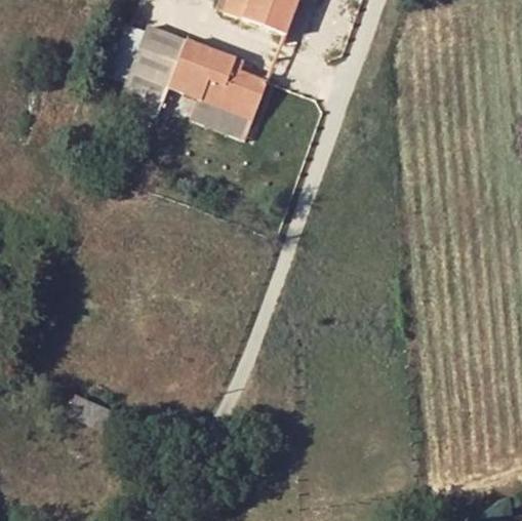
[(285,35),(296,0),(228,0),(223,13),(285,35)]
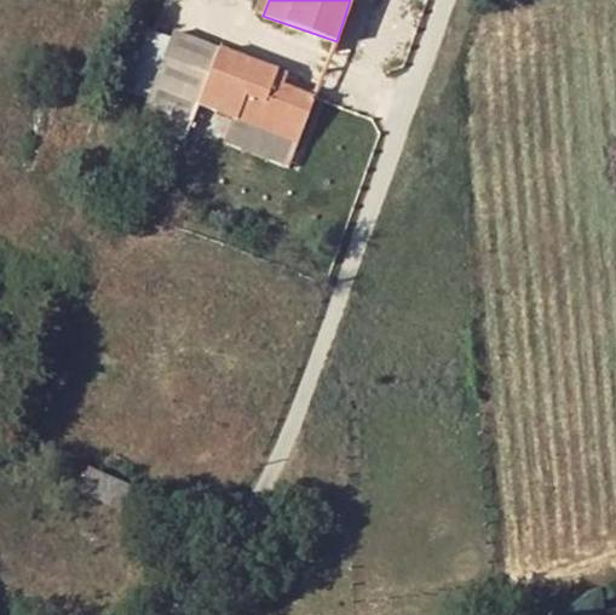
[(257,118),(301,134),(316,92),(275,79),(280,65),(173,28),(140,125),(185,141),(196,108),(232,120),(239,122),(245,104),(259,110),(257,118)]
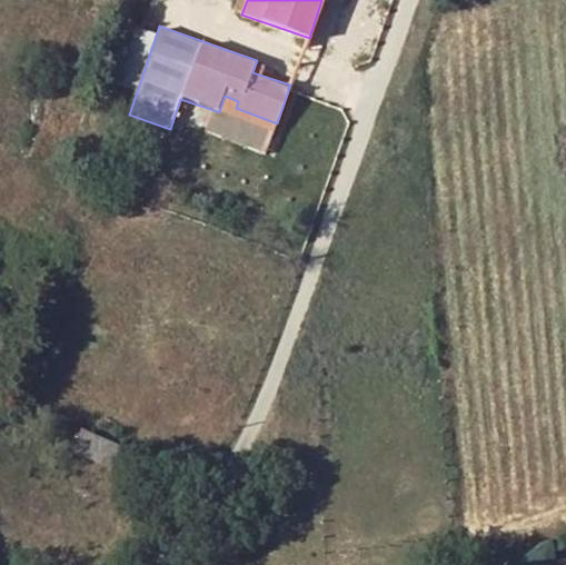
[(214,110),(205,132),(266,156),(277,124),(236,108),(238,101),(225,96),(219,112),(214,110)]
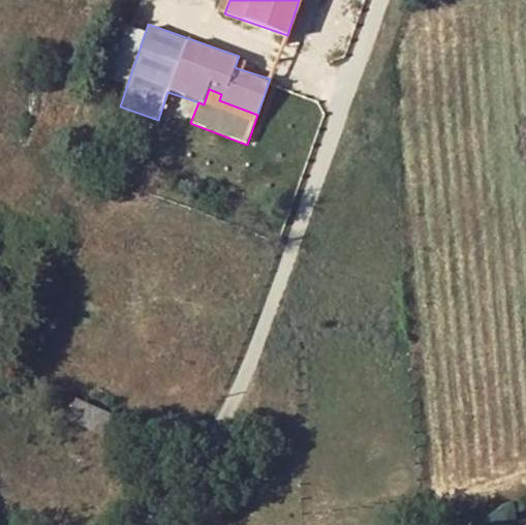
[(81,398),(73,420),(102,431),(111,411),(81,398)]
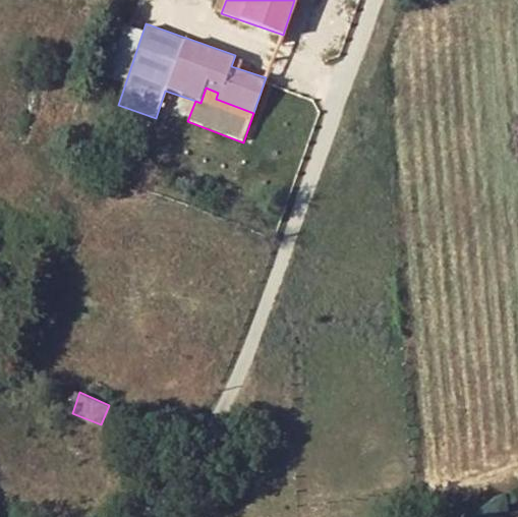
[(122,434),(130,415),(109,405),(101,424),(122,434)]
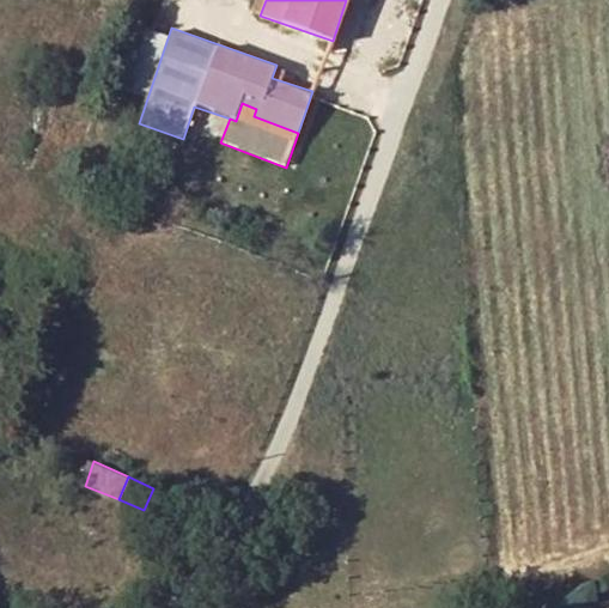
All buildings are outlined.
